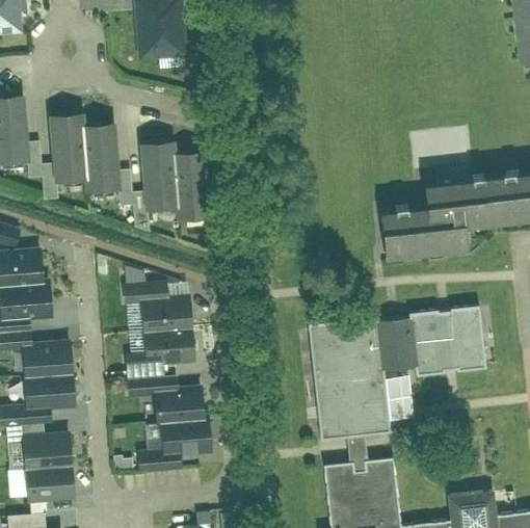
[(0,0),(0,38),(21,38),(18,0),(0,0)]
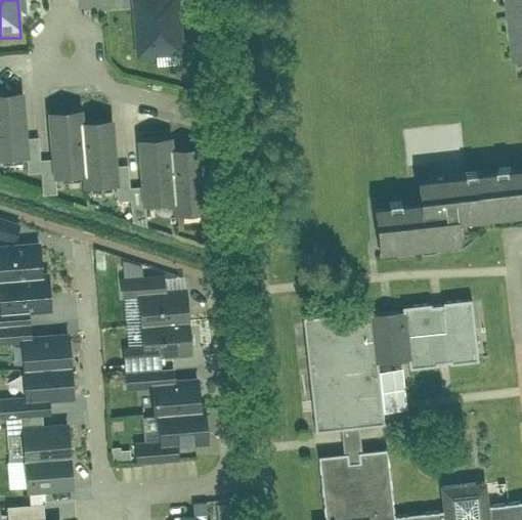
[(138,0),(139,1),(130,1),(134,66),(183,62),(179,1),(188,0),(138,0)]
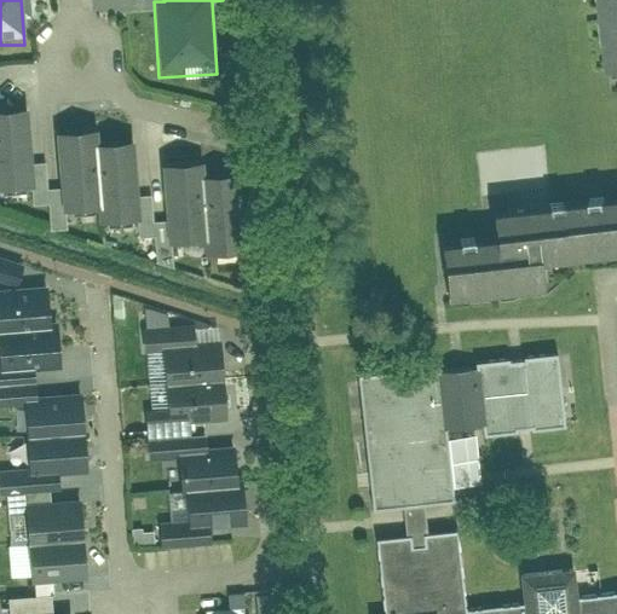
[(442,237),(447,296),(545,288),(542,262),(616,255),(616,0),(597,0),(604,68),(616,67),(616,187),(488,200),(490,233),(442,237)]
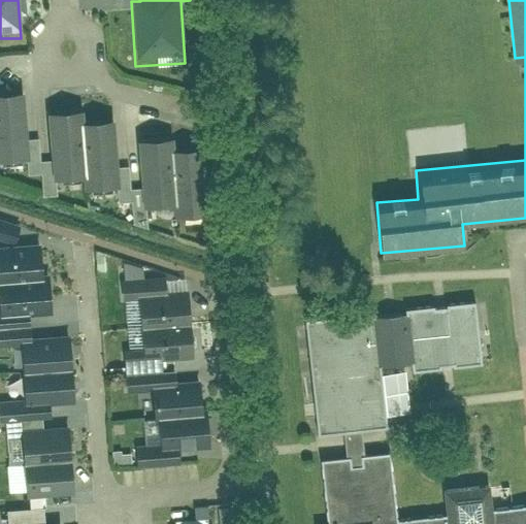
[(25,102),(0,103),(0,170),(28,169),(27,146),(25,102)]
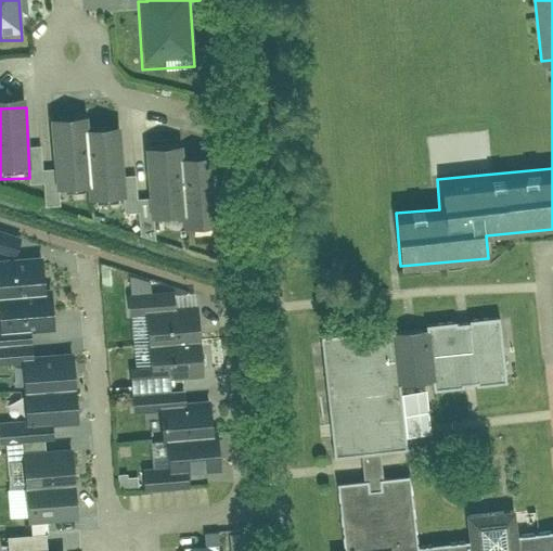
[(85,127),(51,129),(54,177),(55,197),(59,197),(89,196),(86,138),(85,127)]
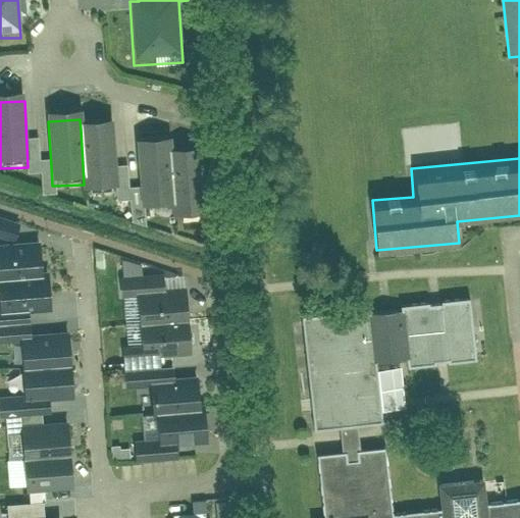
[(112,127),(81,130),(84,185),(84,198),(115,196),(114,171),(112,127)]
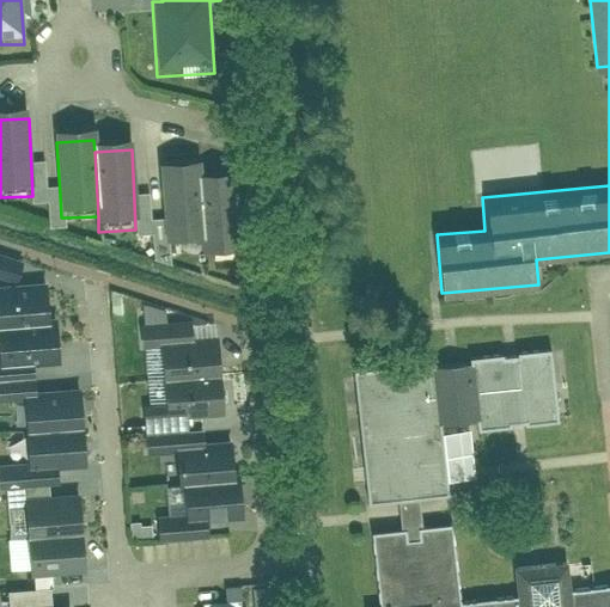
[(46,169),(31,170),(32,196),(34,210),(48,210),(49,234),(66,233),(65,218),(61,218),(60,195),(47,195),(46,169)]
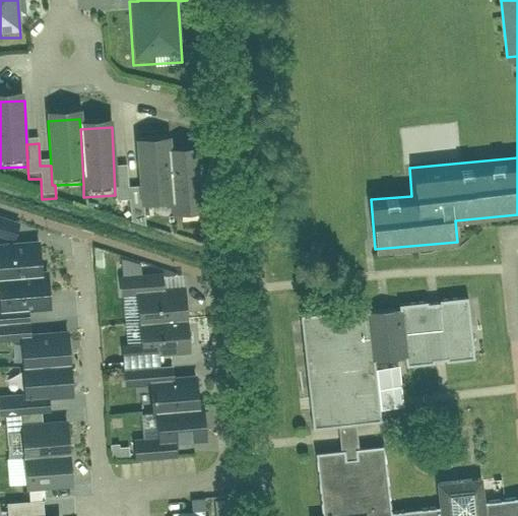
[(168,145),(136,147),(139,193),(140,212),(145,212),(172,211),(170,156),(168,145)]
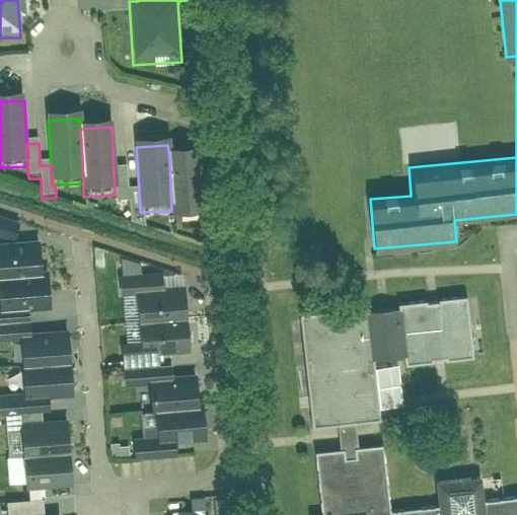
[(201,155),(169,156),(171,211),(171,223),(203,222),(202,195),(201,155)]
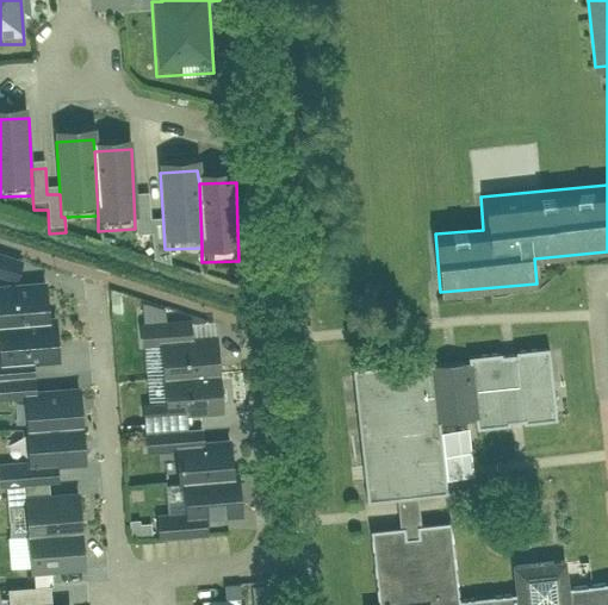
[(150,200),(134,200),(135,229),(135,241),(154,241),(155,274),(172,273),(171,249),(165,249),(163,226),(150,226),(150,200)]
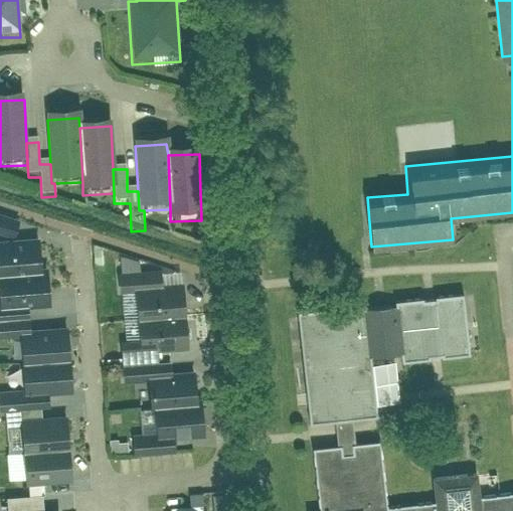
[(214,192),(200,193),(201,220),(202,231),(215,231),(214,192)]
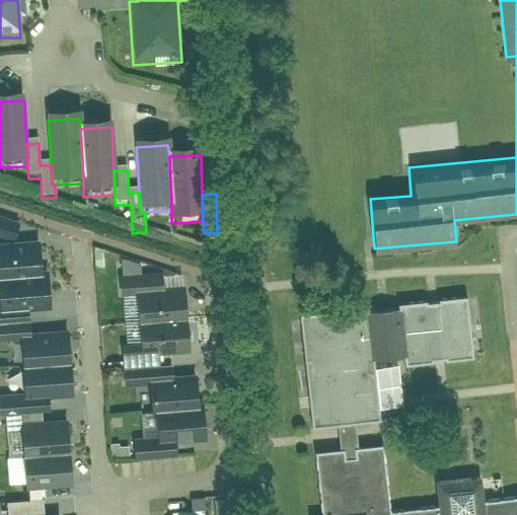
[(0,219),(0,238),(14,244),(20,226),(0,219)]
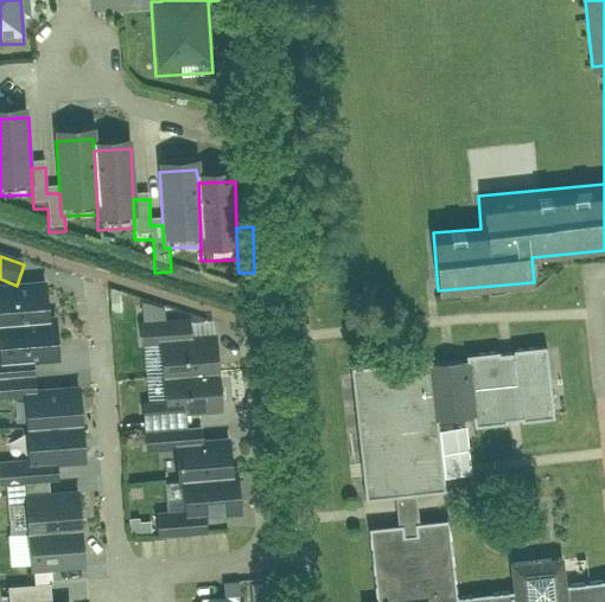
[(0,327),(49,325),(46,285),(0,287),(0,327)]
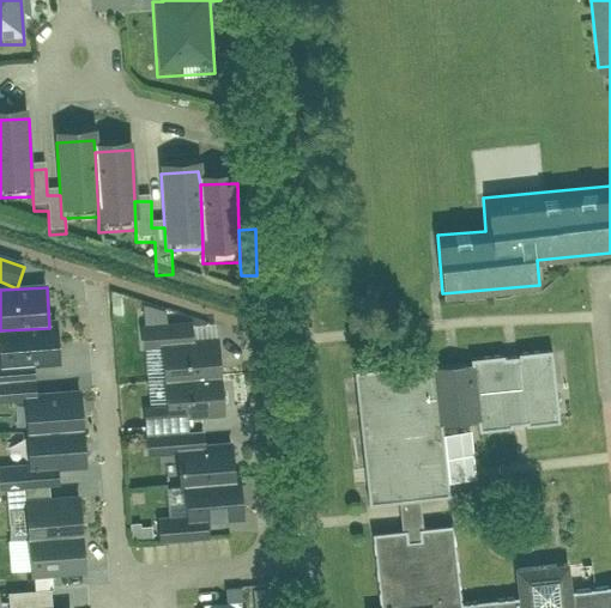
[(165,384),(222,381),(218,341),(194,342),(193,324),(167,327),(167,316),(144,308),(145,328),(141,328),(143,350),(163,348),(165,384)]
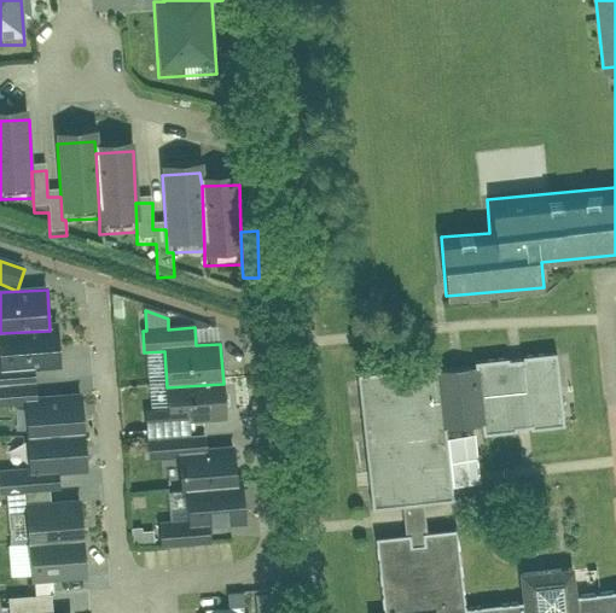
[(0,387),(35,385),(34,371),(59,368),(57,330),(50,331),(0,333),(0,387)]
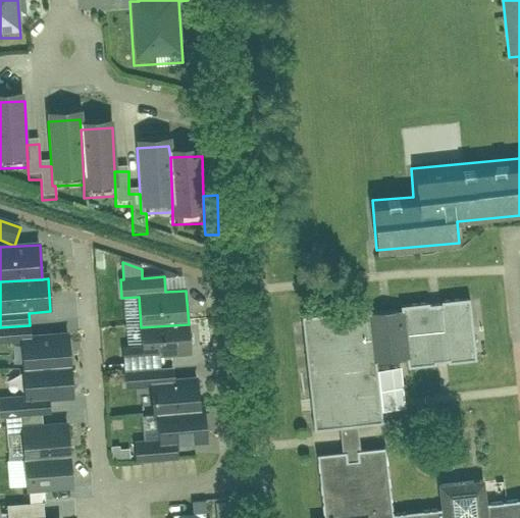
[(372,311),(302,318),(313,433),(342,430),(343,442),(344,455),(362,453),(361,439),(360,428),(383,426),(378,364),(409,361),(410,370),(446,367),(478,364),(472,300),(438,303),(402,306),(402,312),(391,313),(372,315),(372,311)]
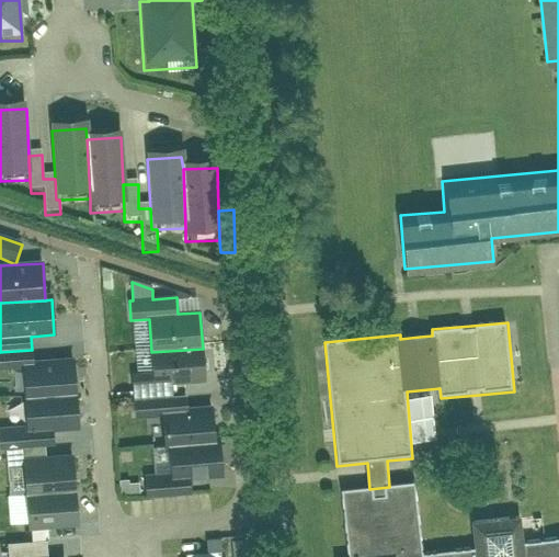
[(133,383),(134,402),(172,400),(171,384),(205,382),(203,349),(151,352),(153,382),(133,383)]
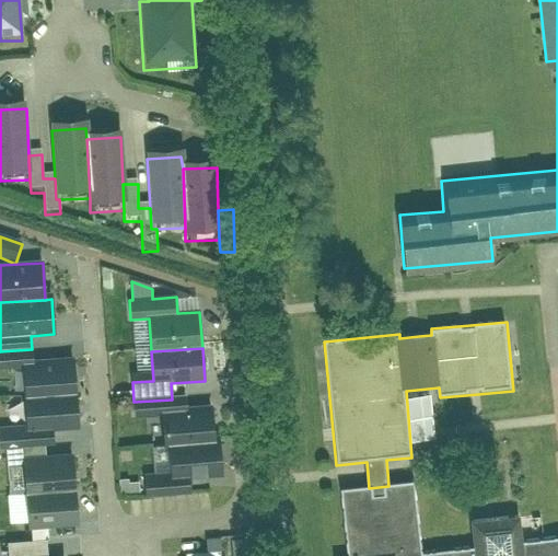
[(0,370),(23,369),(25,398),(76,395),(73,360),(33,363),(32,349),(0,351),(0,370)]
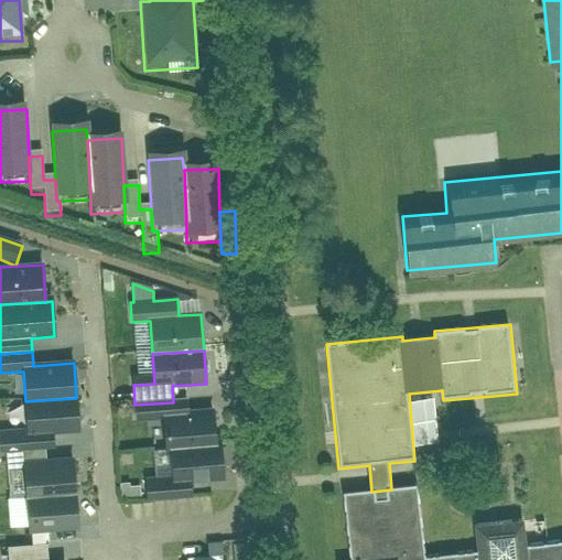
[(26,431),(0,432),(0,453),(55,450),(54,434),(78,433),(76,398),(25,401),(26,431)]
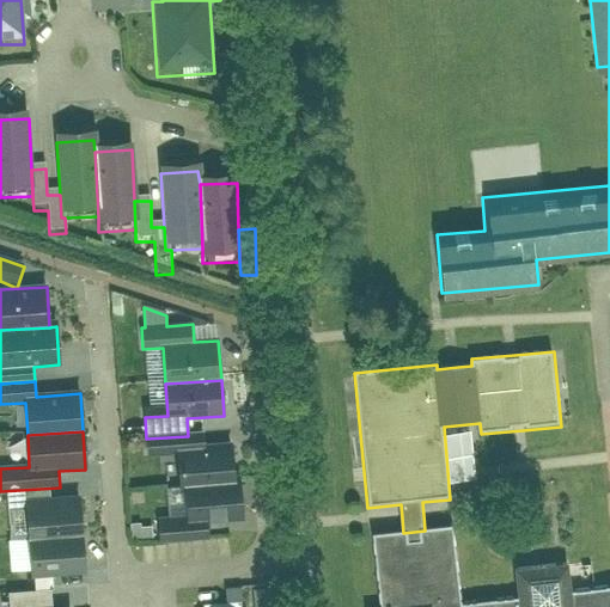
[(180,486),(183,486),(236,483),(233,445),(206,446),(205,435),(188,436),(146,439),(147,455),(177,453),(180,486)]
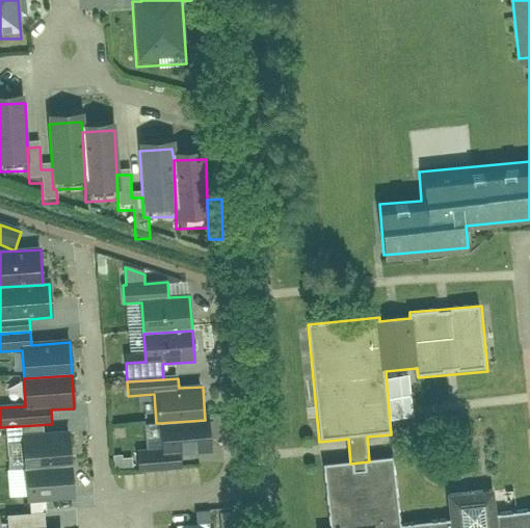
[(138,453),(139,472),(181,469),(180,455),(213,453),(211,420),(205,420),(159,423),(161,452),(138,453)]
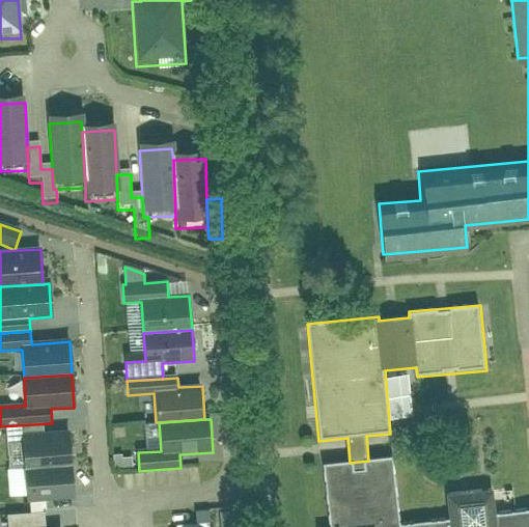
[(24,469),(73,466),(71,434),(23,436),(24,469)]
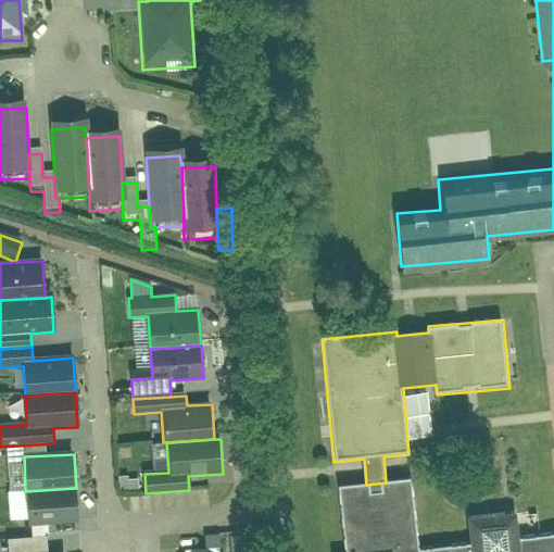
[(386,483),(366,485),(340,487),(347,551),(553,551),(553,534),(519,538),(517,514),(468,518),(471,547),(420,551),(414,480),(386,483)]
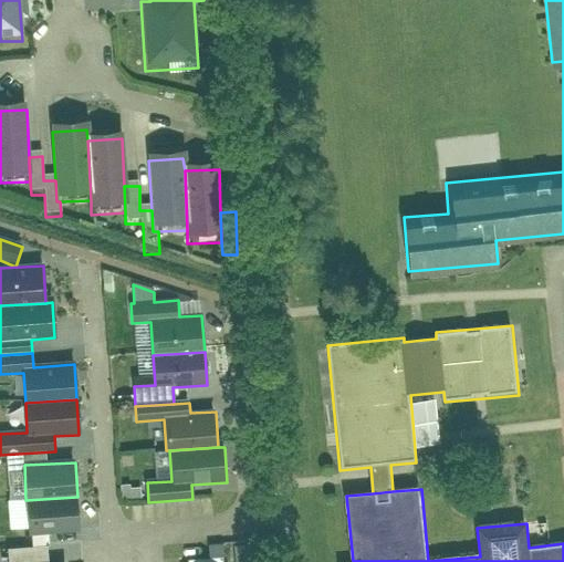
[(25,500),(29,536),(80,532),(77,497),(25,500)]
